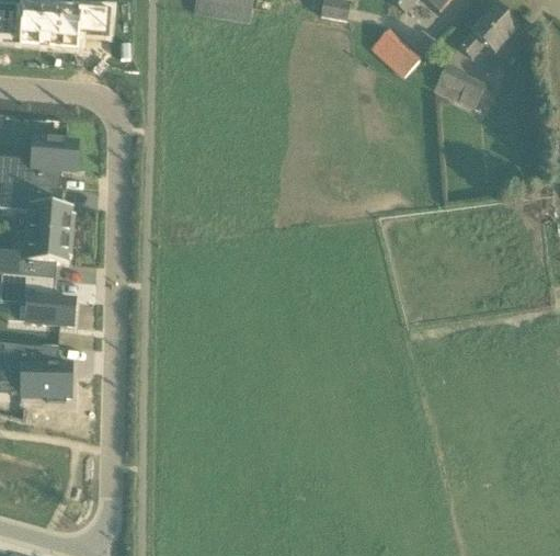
[(250,21),(252,0),(195,0),(194,11),(250,21)]
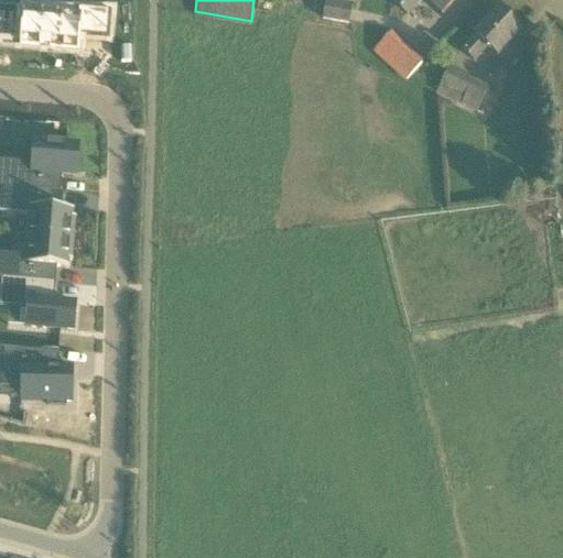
[(349,20),(353,2),(342,0),(325,0),(323,15),(349,20)]
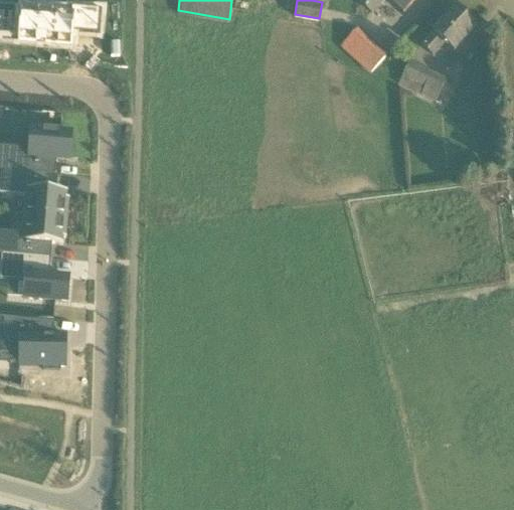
[(393,0),(404,10),(413,0),(362,0),(372,10),(381,0),(393,0)]
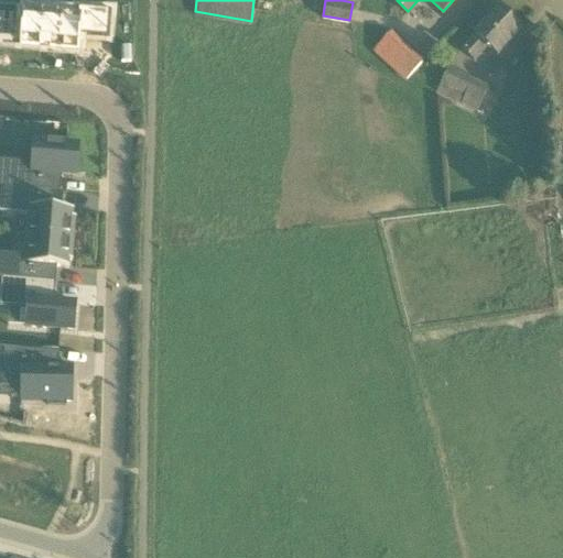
[(488,43),(498,52),(521,26),(499,6),(476,31),(476,32),(463,46),(475,56),(488,43)]
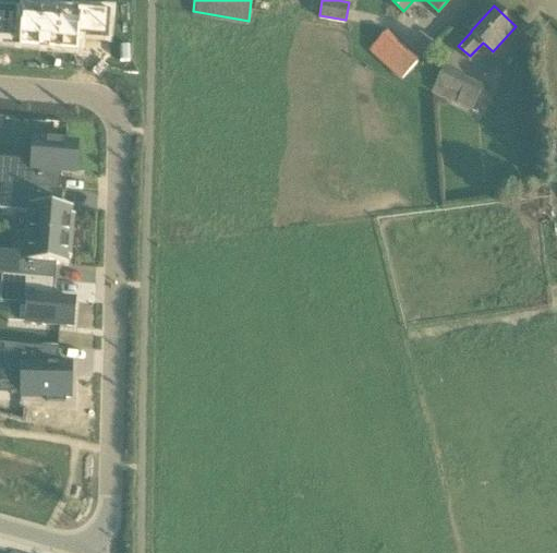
[(20,46),(20,47),(37,49),(37,50),(38,50),(38,49),(49,50),(48,51),(49,51),(50,50),(77,53),(80,37),(107,39),(110,14),(77,10),(77,16),(23,11),(20,46)]
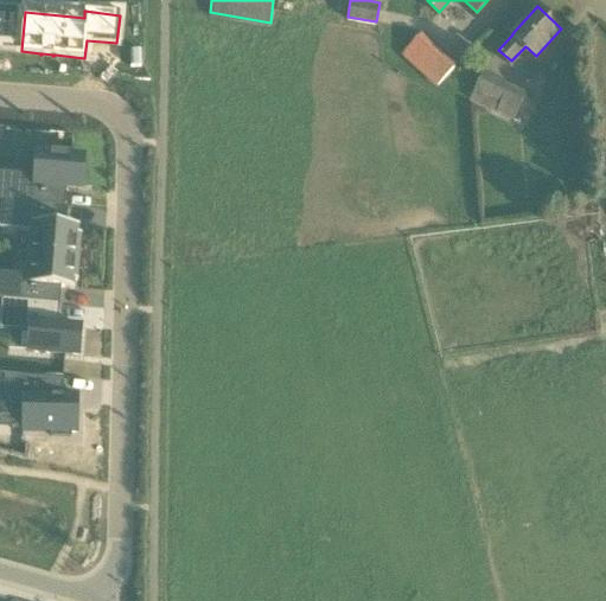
[(421,31),(401,52),(435,83),(455,62),(421,31)]
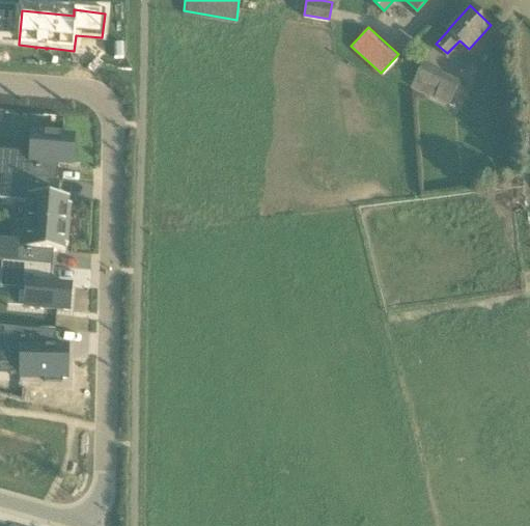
[(412,83),(455,103),(466,80),(423,60),(412,83)]
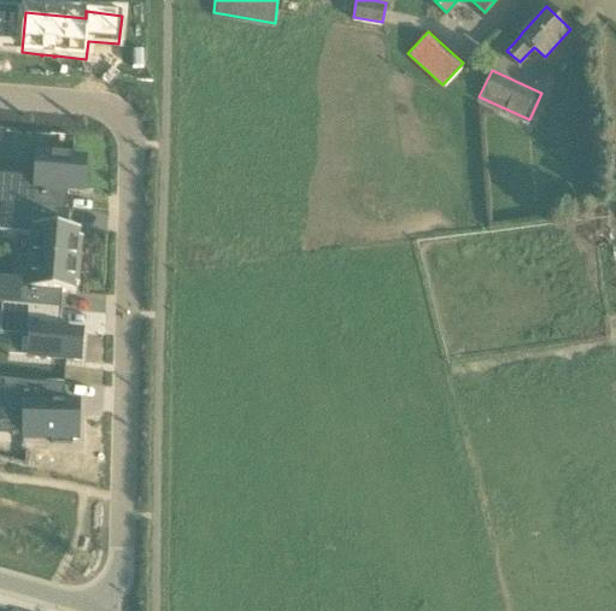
[(0,200),(3,201),(66,206),(69,187),(83,188),(86,156),(71,154),(71,153),(53,151),(53,153),(39,152),(37,174),(24,172),(0,170),(0,200)]
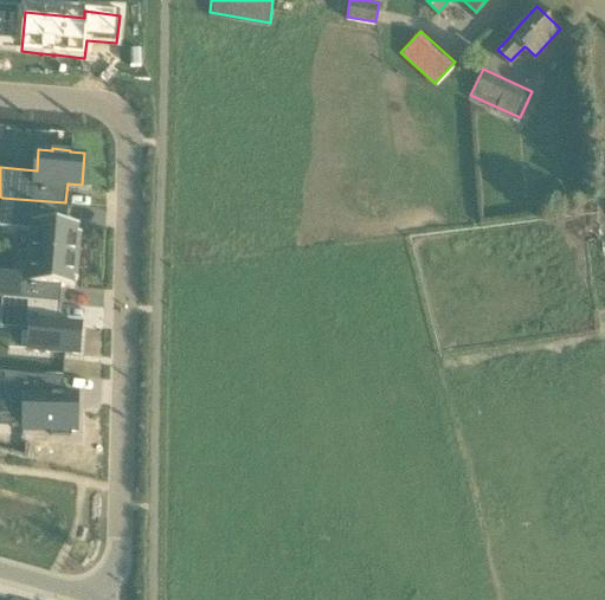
[(2,198),(0,224),(31,226),(29,247),(29,249),(81,253),(81,252),(79,252),(82,231),(82,230),(78,228),(79,223),(79,221),(66,220),(69,202),(65,202),(2,198)]
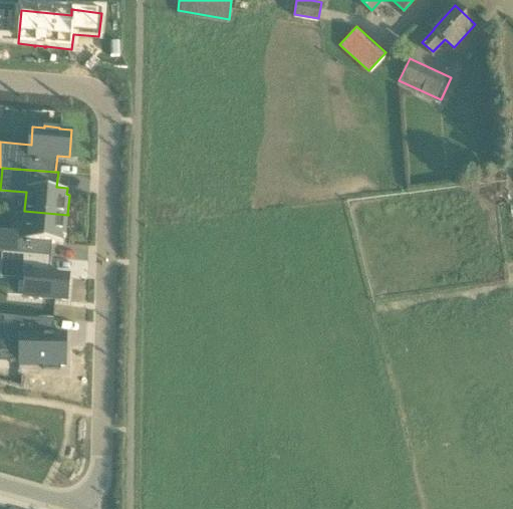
[(0,227),(0,250),(49,254),(51,254),(52,240),(63,241),(63,239),(63,234),(66,234),(66,233),(67,215),(68,215),(24,211),(24,212),(23,230),(0,227)]
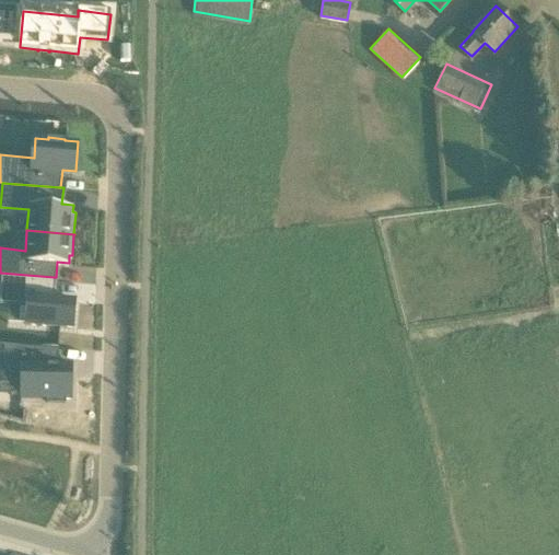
[(2,274),(0,300),(0,301),(27,303),(26,321),(73,325),(76,299),(55,297),(56,278),(56,277),(54,277),(2,274)]
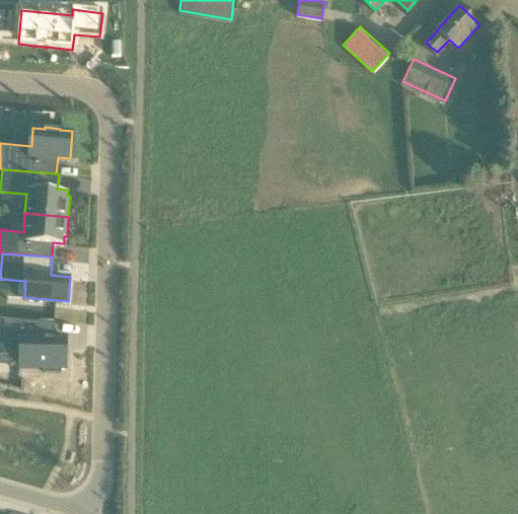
[(0,315),(0,340),(11,341),(10,363),(20,363),(20,365),(45,366),(45,370),(62,371),(62,366),(66,366),(67,335),(55,334),(43,334),(43,321),(0,315)]
